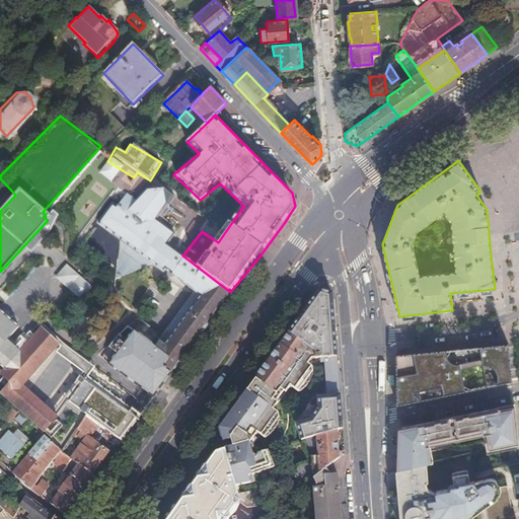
[(155,221),(172,199),(150,181),(135,200),(127,194),(115,209),(112,205),(97,222),(118,237),(114,278),(152,264),(161,273),(165,269),(200,295),(166,342),(164,340),(163,342),(158,339),(154,344),(133,328),(107,363),(152,395),(169,373),(171,374),(230,292),(182,255),(181,255),(179,257),(162,244),(170,233),(155,221)]
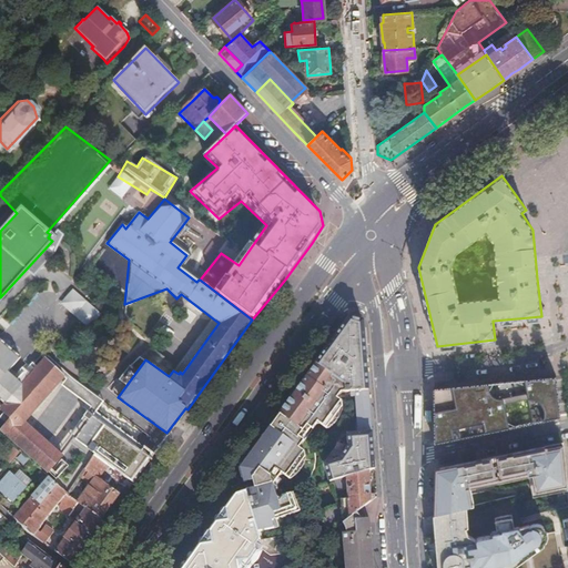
[(77,322),(91,308),(70,288),(57,302),(77,322)]
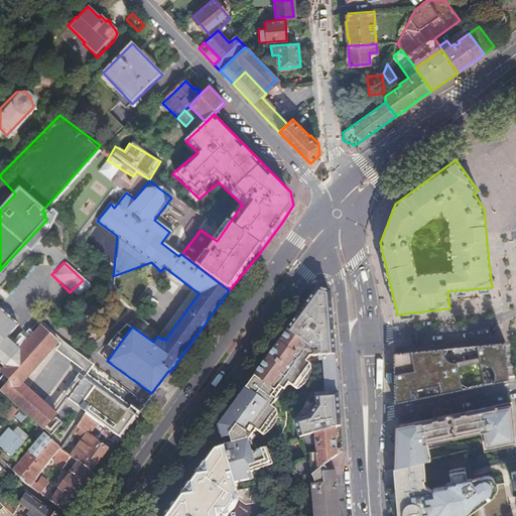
[(320,287),(287,330),(313,349),(313,364),(324,363),(324,364),(336,364),(334,340),(332,314),(331,309),(330,291),(320,287)]
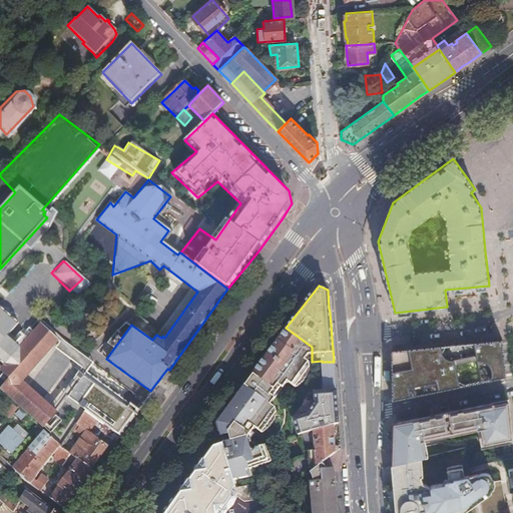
[(0,387),(0,388),(43,427),(58,410),(55,409),(23,380),(58,340),(39,323),(19,346),(7,335),(17,324),(0,308),(0,359),(0,378),(5,382),(0,387)]
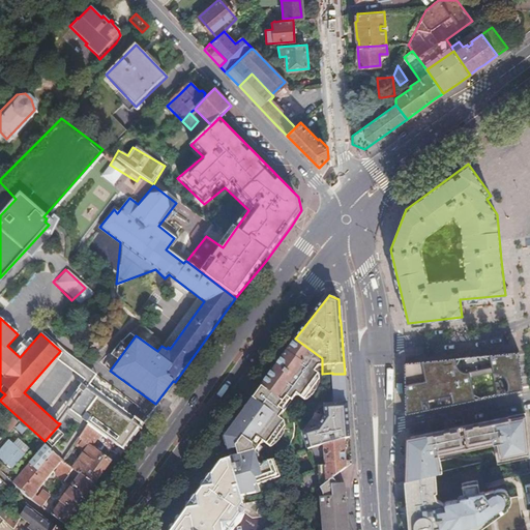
[(43,330),(40,333),(60,351),(63,353),(58,358),(85,380),(64,404),(69,408),(90,383),(97,375),(43,330)]
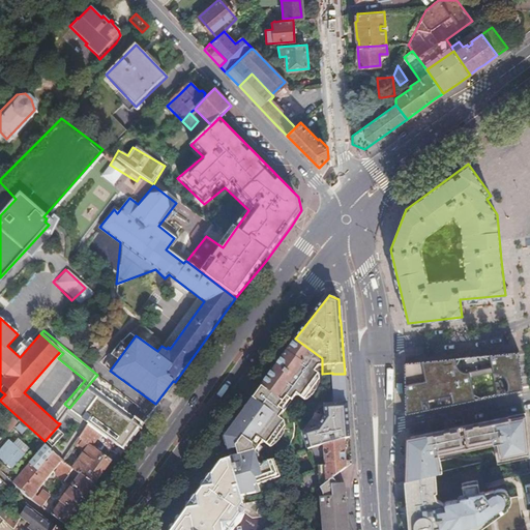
[(295,339),(260,385),(281,400),(283,396),(290,402),(295,394),(298,394),(304,399),(322,375),(322,374),(322,358),(295,339)]
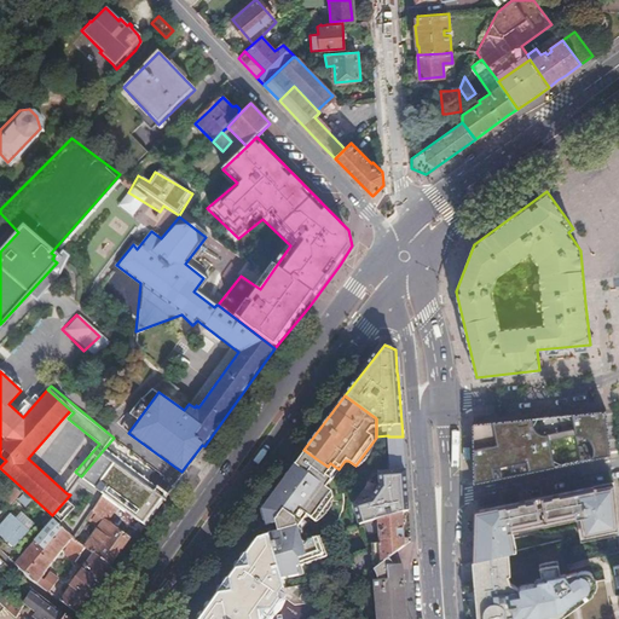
[(609,411),(474,423),(476,481),(613,455),(609,411)]
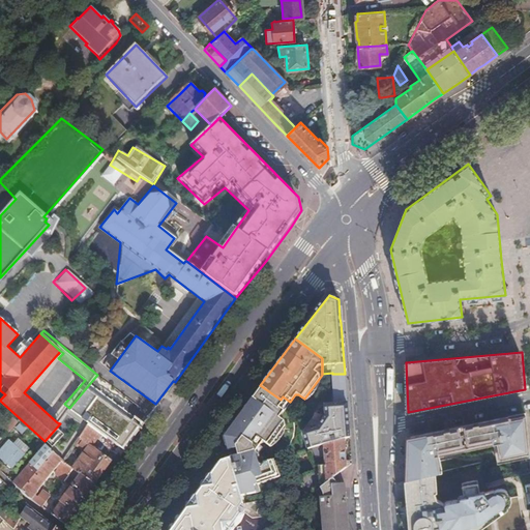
[(347,408),(345,374),(332,374),(334,404),(333,404),(333,409),(347,408)]
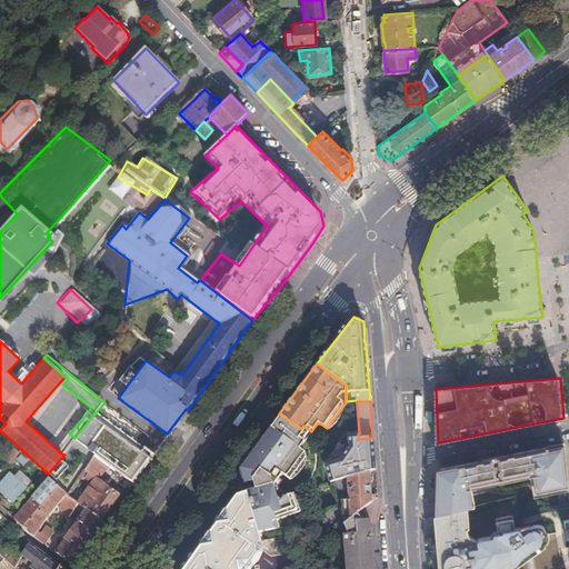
[(97,411),(75,438),(91,453),(109,467),(130,482),(152,455),(97,411)]
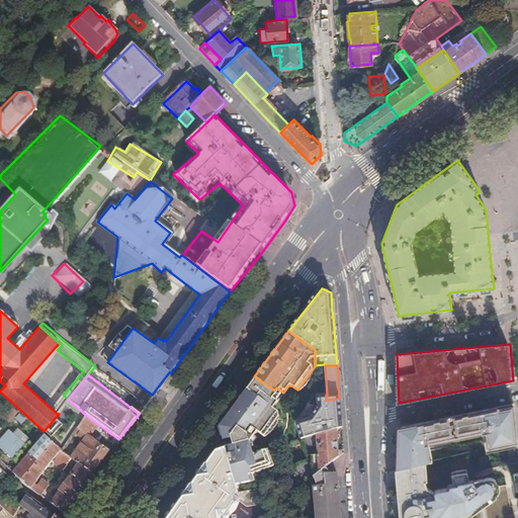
[(254,376),(219,426),(220,431),(221,434),(223,440),(226,448),(237,483),(251,478),(249,471),(274,463),(266,447),(257,449),(256,451),(251,447),(249,440),(258,428),(260,428),(264,431),(275,415),(273,405),(281,396),(254,376)]
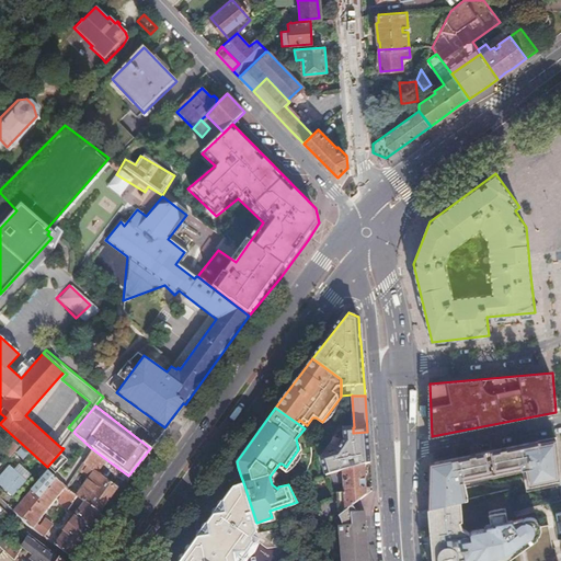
[(299,420),(297,423),(305,428),(307,425),(299,420)]
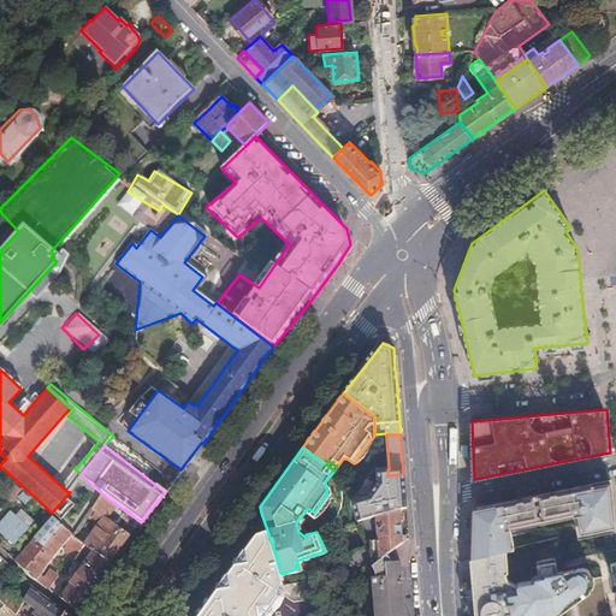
[(404,492),(403,474),(388,475),(388,469),(372,471),(351,501),(357,522),(367,520),(400,511),(407,509),(404,492)]
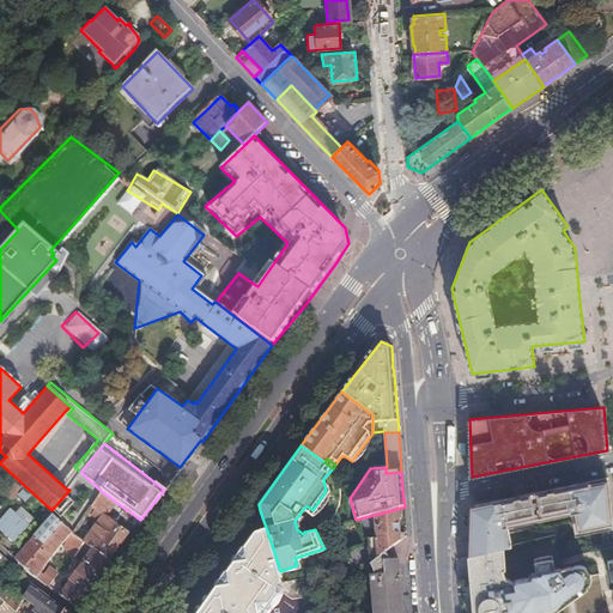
[(70,490),(52,510),(72,527),(98,489),(80,472),(66,489),(70,490)]
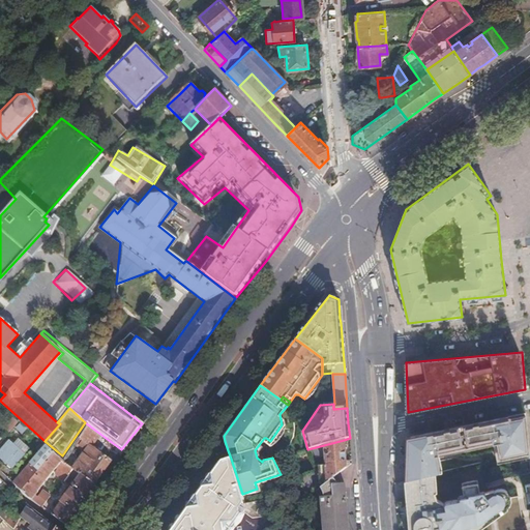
[(407,437),(405,480),(435,473),(480,463),(486,483),(529,472),(529,467),(525,413),(407,437)]
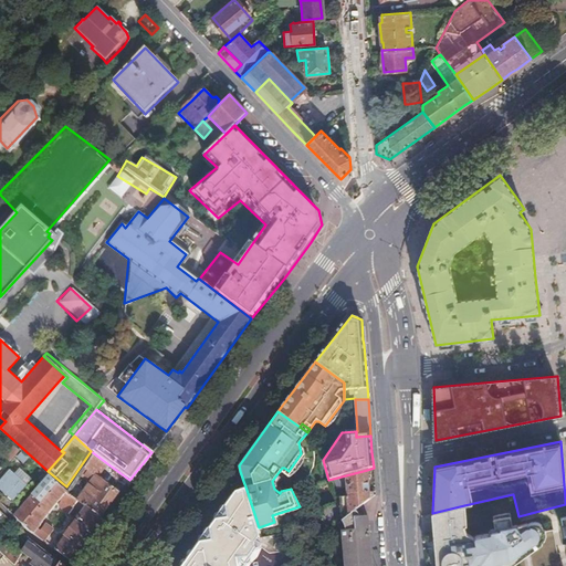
[(12,447),(4,456),(9,461),(18,451),(12,447)]
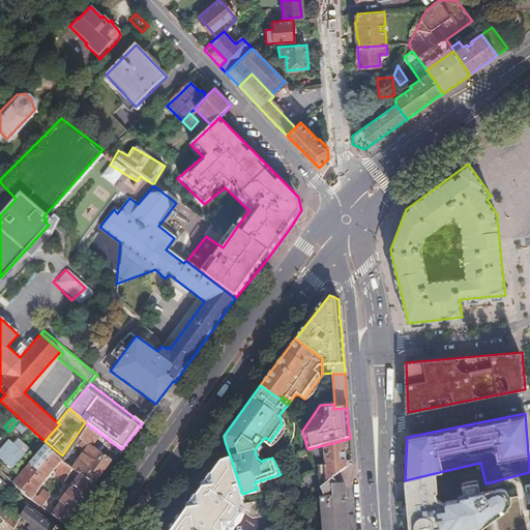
[(85,448),(71,467),(94,482),(94,484),(98,488),(106,478),(119,458),(109,450),(106,454),(93,446),(101,435),(87,424),(79,437),(81,438),(77,443),(85,448)]
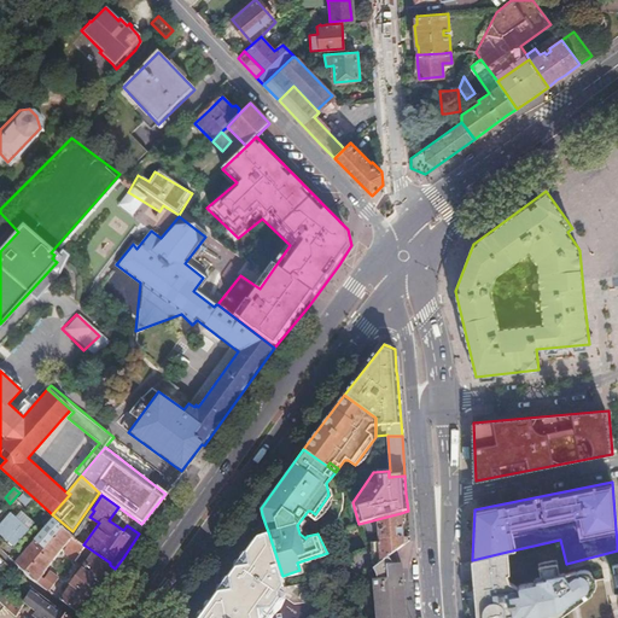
[(10,513),(0,524),(0,531),(15,544),(28,529),(10,513)]
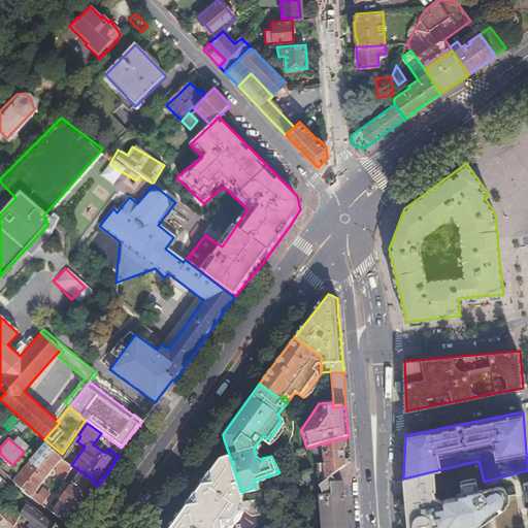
[(296,472),(300,482),(303,498),(320,485),(332,474),(344,465),(342,438),(315,446),(316,452),(317,463),(321,463),(321,466),(319,466),(296,472)]
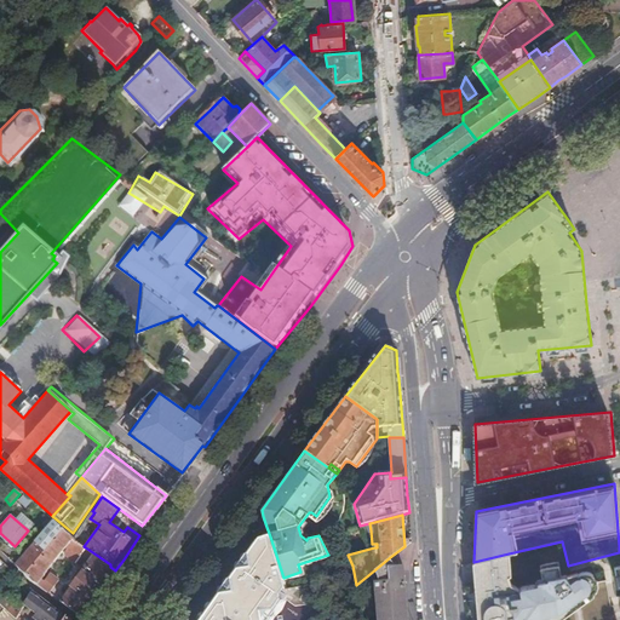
[(62,546),(69,535),(52,521),(13,563),(34,583),(36,584),(41,577),(62,546)]
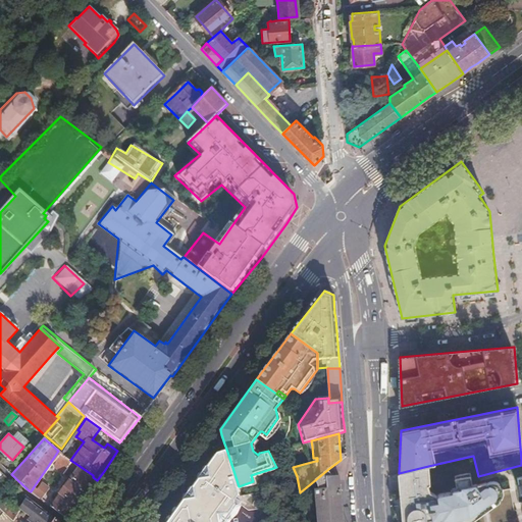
[(311,440),(303,442),(282,448),(285,454),(312,447),(311,440)]
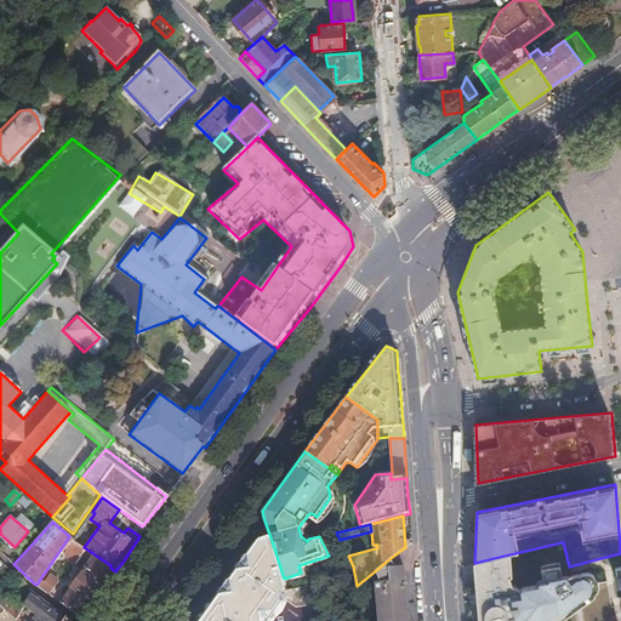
[(67,551),(74,541),(69,536),(62,547),(67,551)]
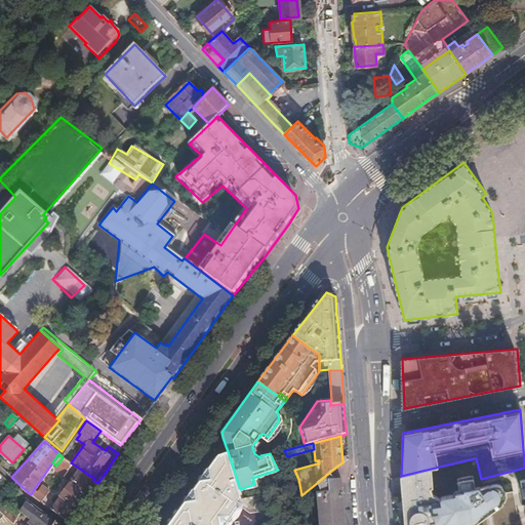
[(227,524),(244,500),(240,489),(229,454),(218,457),(209,470),(209,475),(202,487),(200,483),(193,491),(194,495),(189,503),(184,503),(178,512),(178,517),(176,520),(174,518),(168,524),(227,524)]
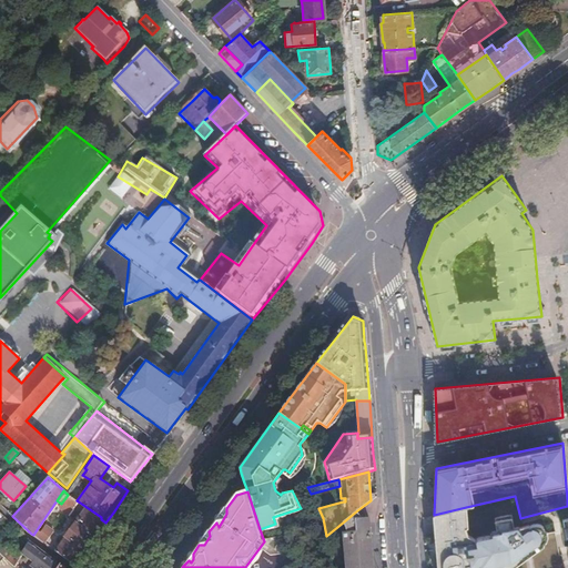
[(72,497),(68,495),(61,504),(59,507),(69,514),(72,508),(79,513),(63,536),(64,536),(56,550),(75,565),(105,523),(101,519),(101,517),(77,500),(72,497)]
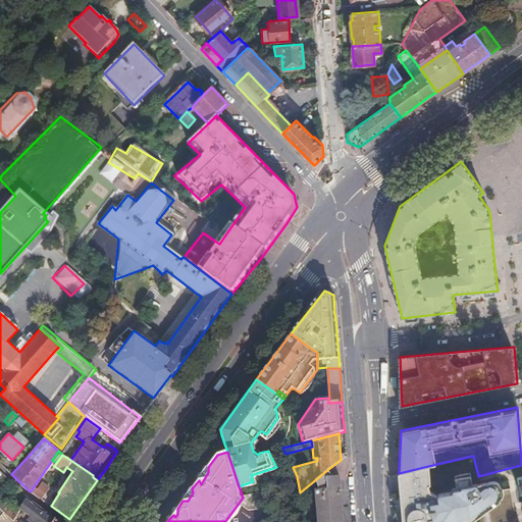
[(428,466),(399,473),(401,500),(403,521),(472,521),(487,512),(500,502),(499,502),(501,500),(502,498),(503,494),(503,491),(503,489),(502,489),(499,485),(499,484),(496,482),(493,482),(490,482),(488,482),(486,483),(485,482),(477,485),(476,483),(472,485),(470,473),(455,476),(457,488),(452,489),(452,492),(438,494),(437,497),(430,492),(428,485),(430,485),(428,466)]
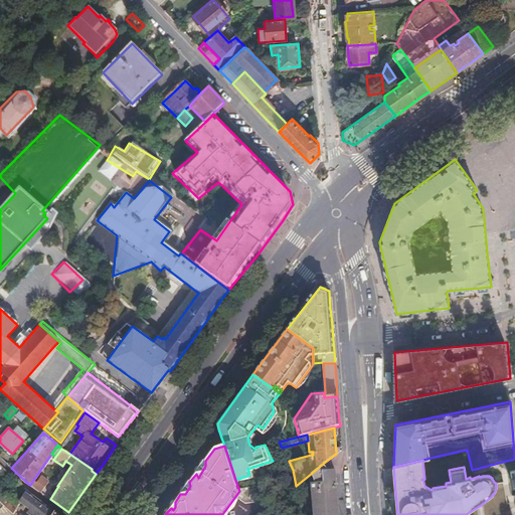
[(327,473),(333,473),(333,471),(335,469),(335,468),(327,469),(324,463),(312,473),(314,482),(322,482),(322,477),(328,477),(327,473)]
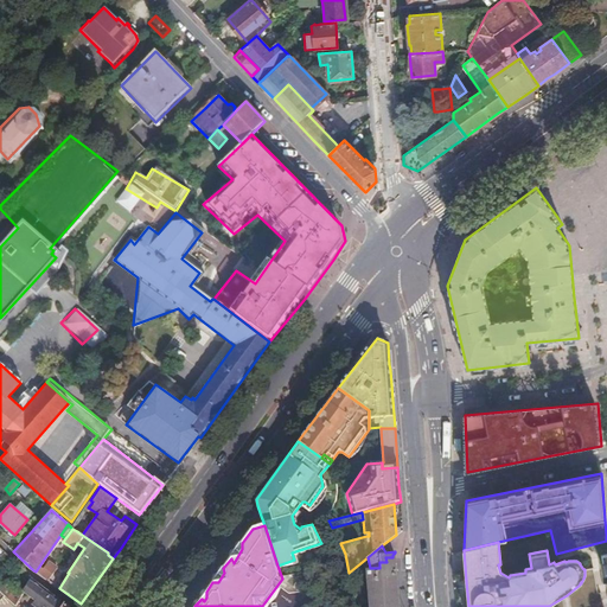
[(370,568),(366,569),(368,589),(394,561),(393,557),(385,557),(387,562),(379,562),(379,568),(370,568)]
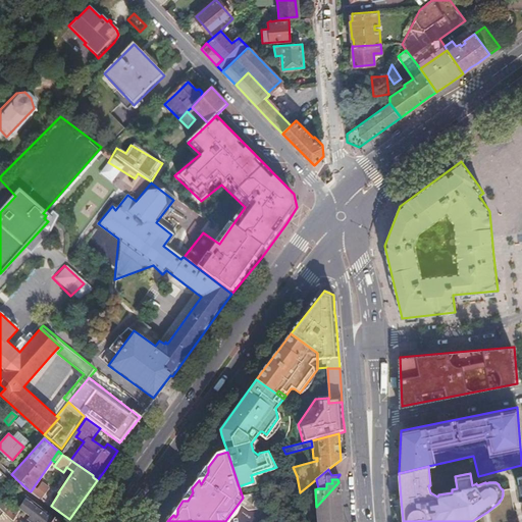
[(338,482),(316,507),(317,521),(343,521),(340,479),(337,479),(338,482)]
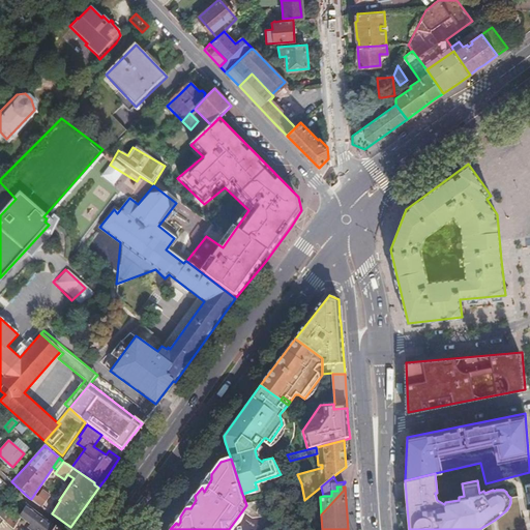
[(38,495),(34,501),(42,506),(47,501),(42,498),(47,492),(42,490),(38,495)]
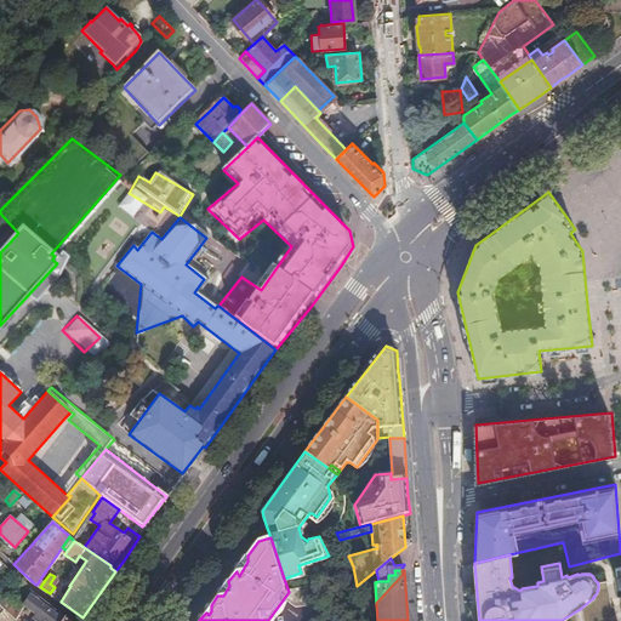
[(72,620),(33,591),(24,604),(45,620),(72,620)]
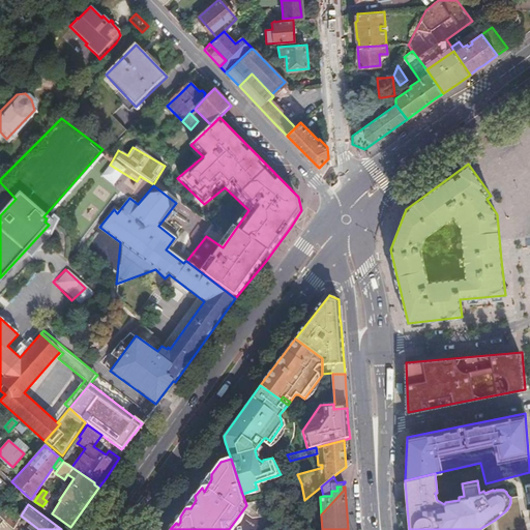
[(0,517),(13,529),(21,516),(13,512),(11,517),(4,510),(0,509),(0,517)]
